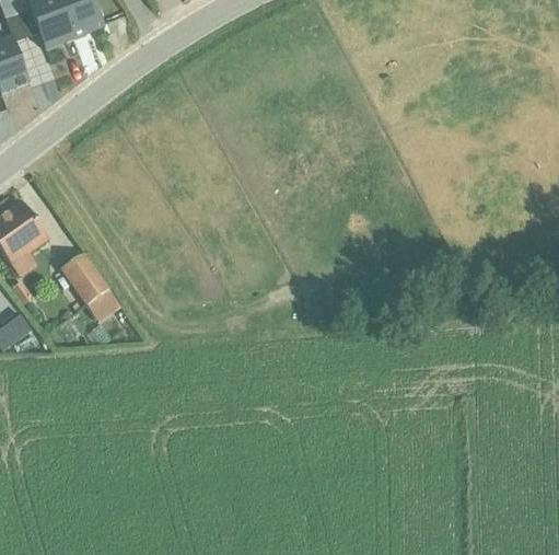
[(72,39),(57,0),(39,0),(28,4),(30,8),(18,12),(31,47),(43,43),(46,49),(47,49),(46,48),(67,41),(67,42),(72,39)]
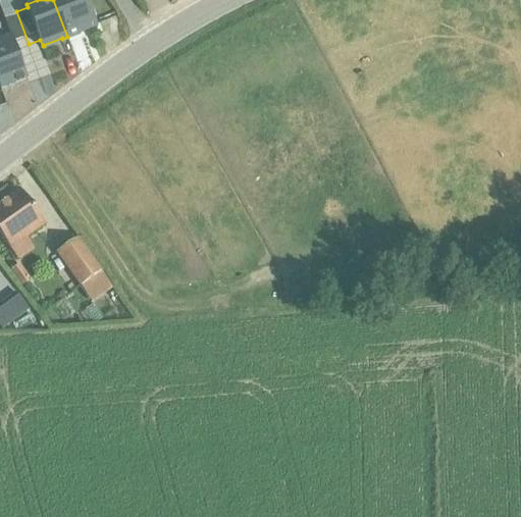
[(53,0),(67,37),(82,31),(82,30),(96,24),(96,26),(98,26),(88,0),(53,0)]
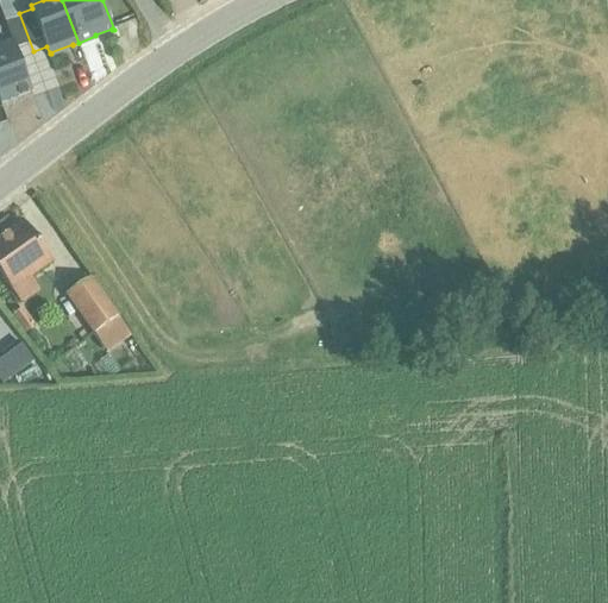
[(13,39),(0,44),(0,98),(1,101),(32,89),(20,56),(33,51),(19,13),(6,18),(13,39)]
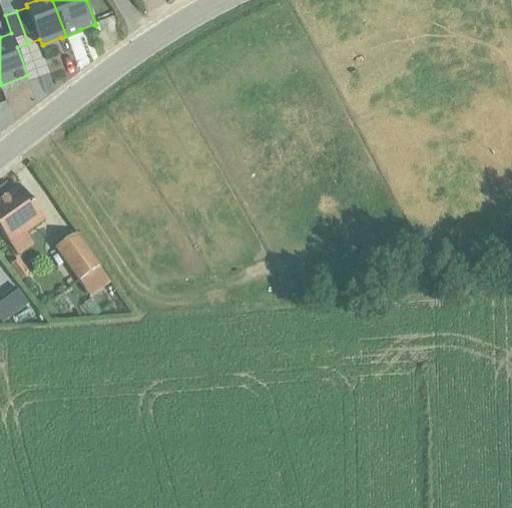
[(31,241),(25,232),(45,218),(20,183),(0,197),(0,226),(17,250),(31,241)]
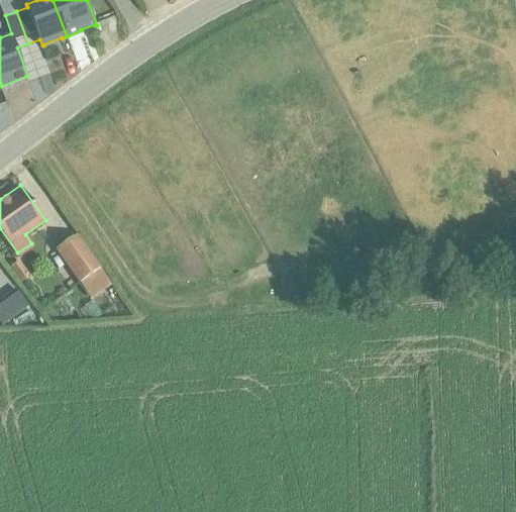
[(92,296),(112,283),(100,266),(101,266),(78,232),(56,248),(80,281),(81,280),(92,296)]
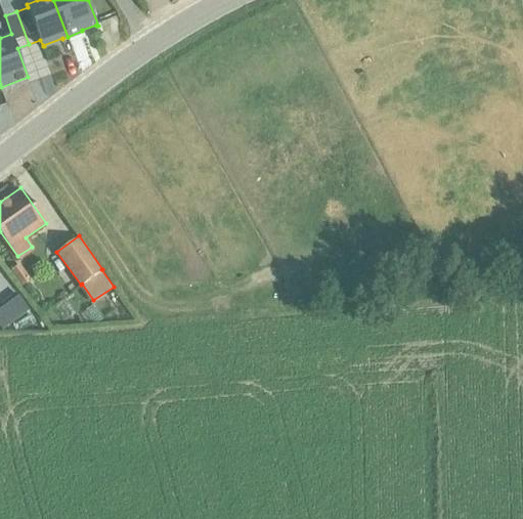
[(10,268),(22,285),(32,277),(20,262),(10,268)]
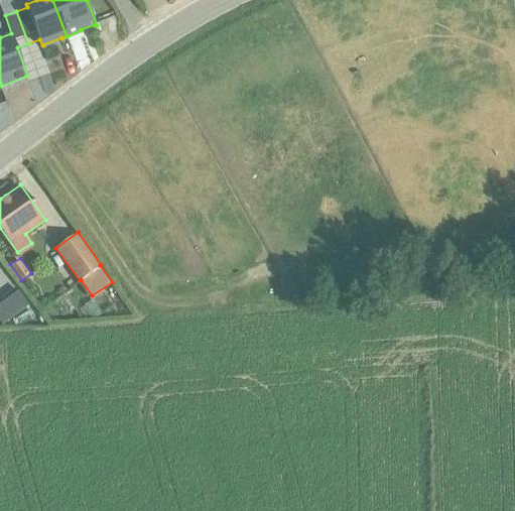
[(16,285),(0,296),(0,318),(3,323),(29,303),(16,285)]
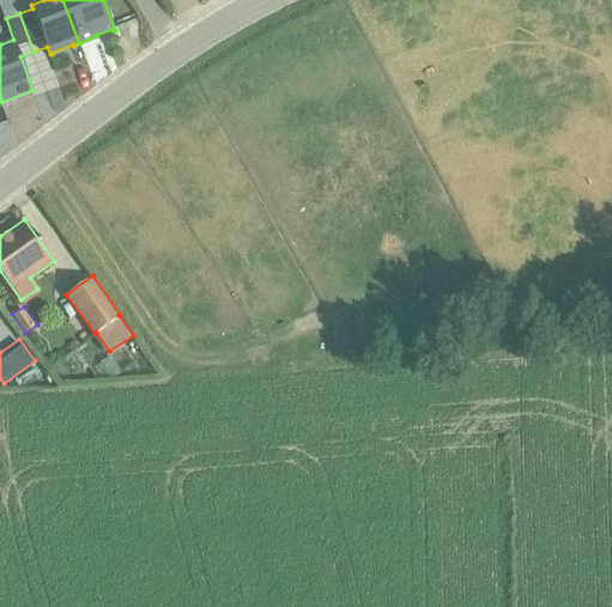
[(111,352),(100,360),(111,377),(123,368),(111,352)]
